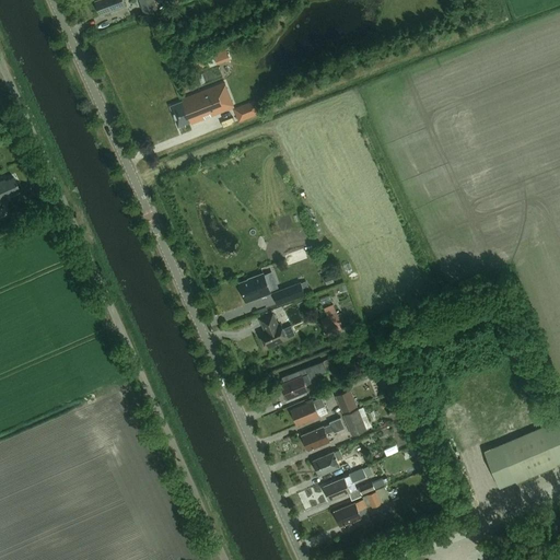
[(100,0),(101,0),(95,2),(101,16),(126,7),(124,1),(126,0),(100,0)]
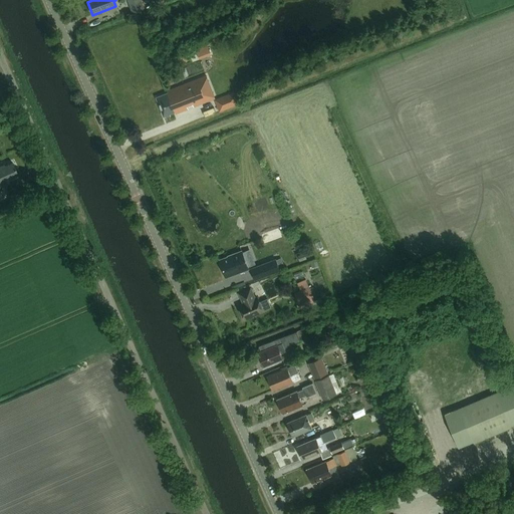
[(145,9),(141,0),(126,0),(133,14),(145,9)]
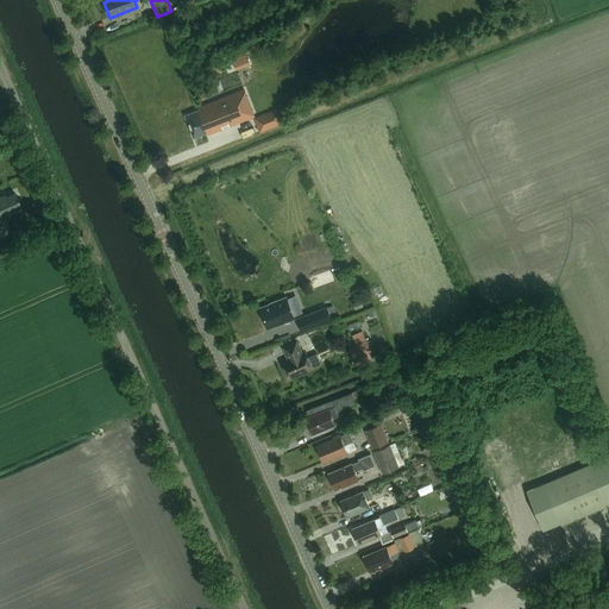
[(250,66),(245,54),(232,58),(237,70),(250,66)]
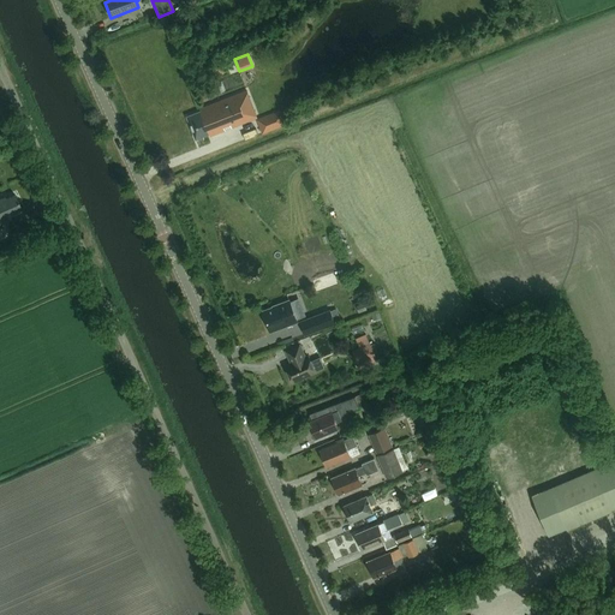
[(257,119),(246,91),(199,111),(210,137),(226,131),(224,127),(231,125),(232,129),(257,119)]
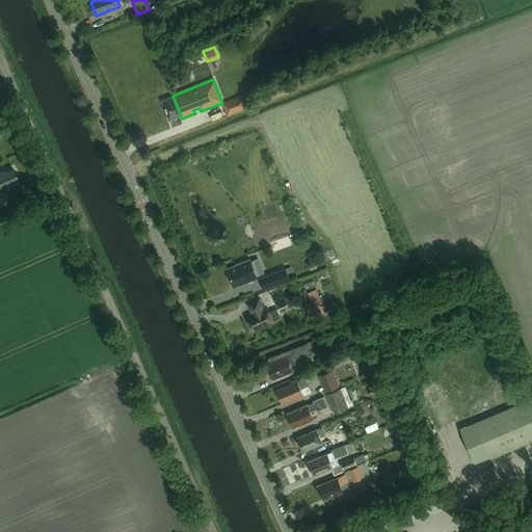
[(243,98),(223,106),(228,116),(247,108),(244,101),(243,98)]
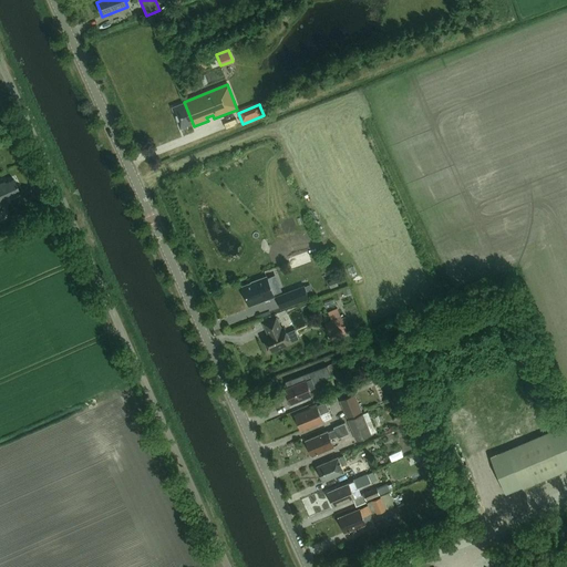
[(0,206),(9,203),(8,198),(20,193),(14,181),(7,184),(6,182),(0,183),(0,206)]
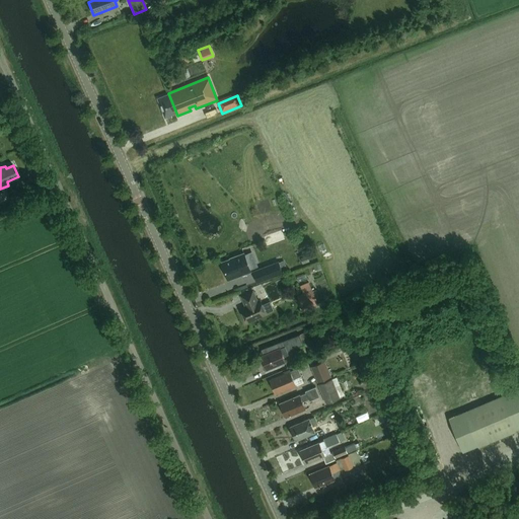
[(310,252),(302,256),(304,263),(312,260),(310,252)]
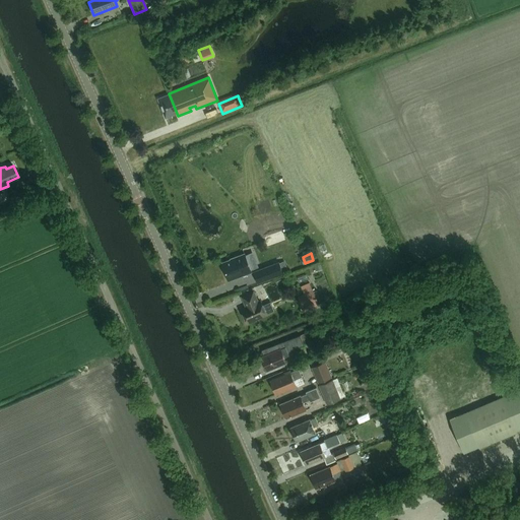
[(229,280),(246,273),(251,271),(245,254),(231,260),(231,262),(222,265),(229,280)]
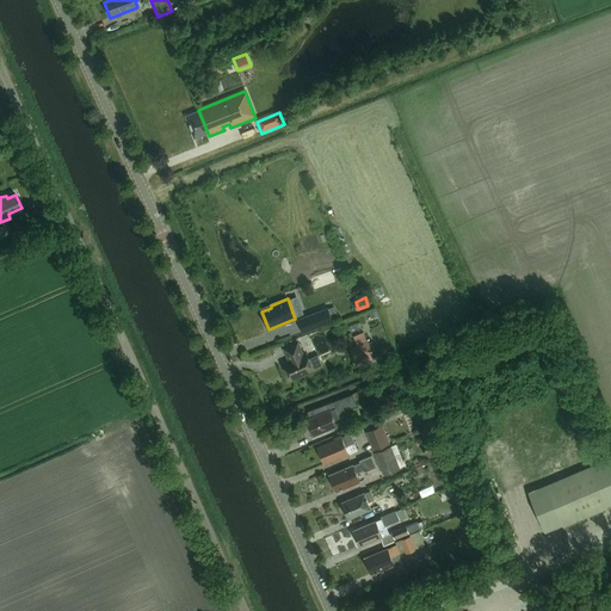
[(328,308),(297,320),(303,334),(334,322),(333,321),(338,319),(334,307),(328,309),(328,308)]
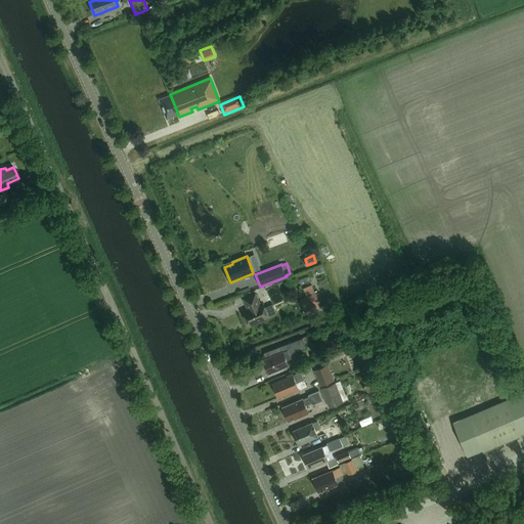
[(303,289),(306,297),(300,299),(305,310),(319,304),(315,293),(311,286),(303,289)]
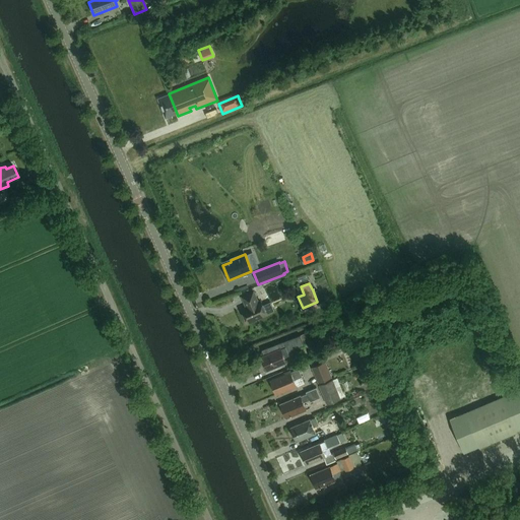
[(253,293),(242,298),(245,305),(246,304),(248,308),(242,310),(248,324),(266,316),(260,302),(258,303),(253,293)]
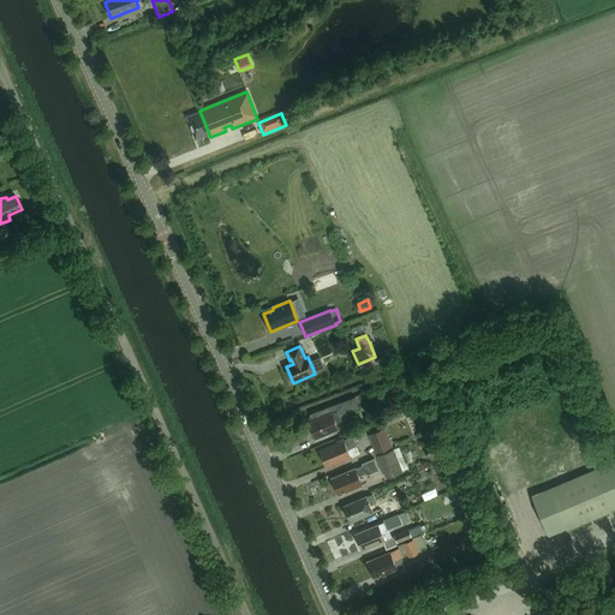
[(316,440),(339,430),(335,422),(341,419),(340,417),(360,410),(356,398),(306,417),(316,440)]
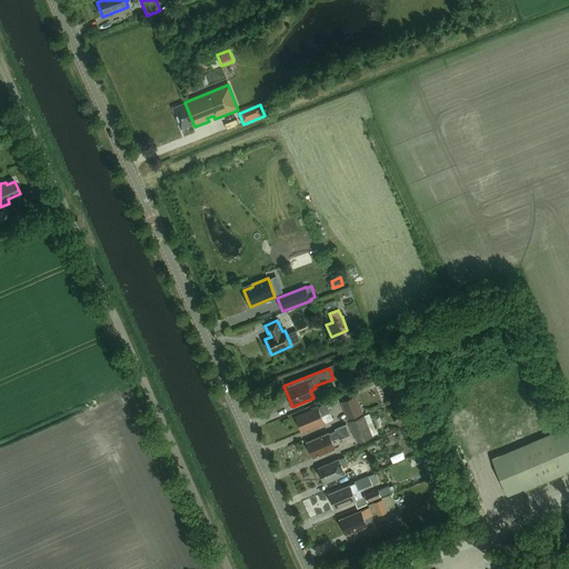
[(349,421),(363,415),(357,397),(341,403),(349,421)]
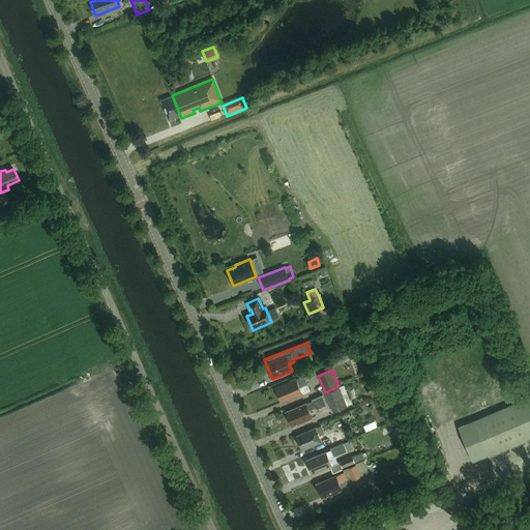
[(291,381),(291,382),(276,388),(283,403),(302,394),(300,388),(307,385),(304,377),(296,380),(296,378),(291,381)]
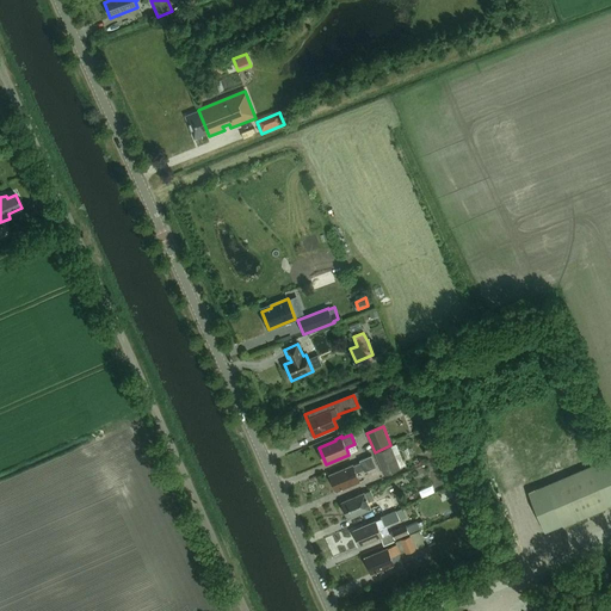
[(384,476),(400,470),(399,468),(405,466),(396,445),(375,454),(384,476)]
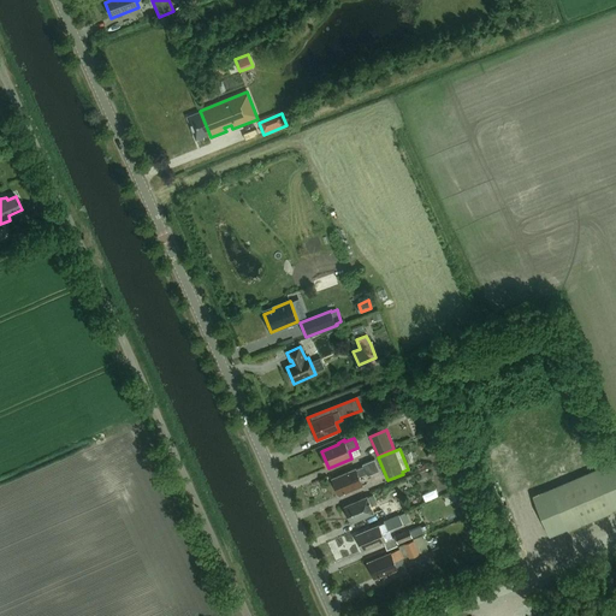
[(379,472),(375,460),(362,465),(363,467),(356,471),(356,469),(332,479),(339,496),(342,496),(363,487),(362,486),(359,478),(367,475),(367,477),(379,472)]
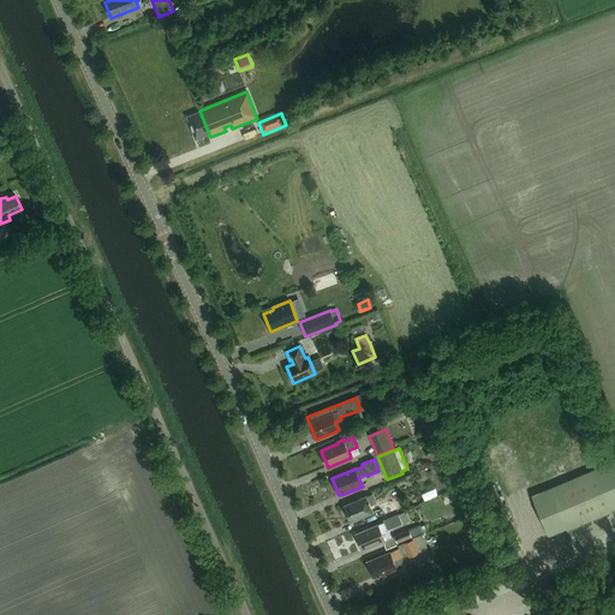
[(611,513),(610,509),(614,507),(614,463),(593,472),(549,491),(532,499),(549,536),(566,529),(569,536),(590,526),(589,524),(611,513)]
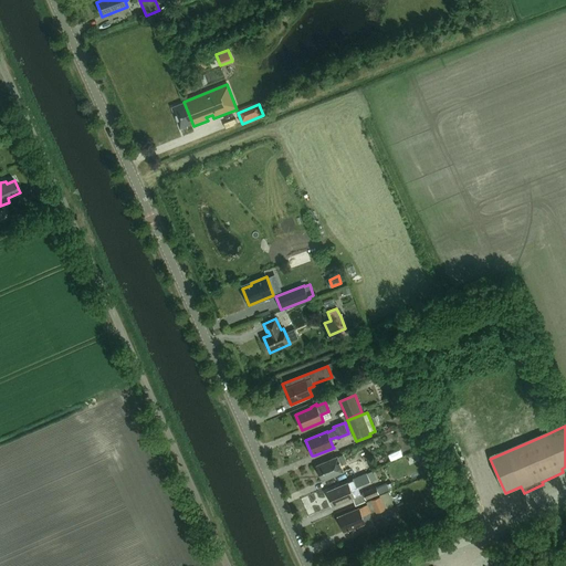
[(337,458),(316,467),(317,467),(323,481),(344,472),(341,465),(346,462),(343,456),(338,458),(337,458)]
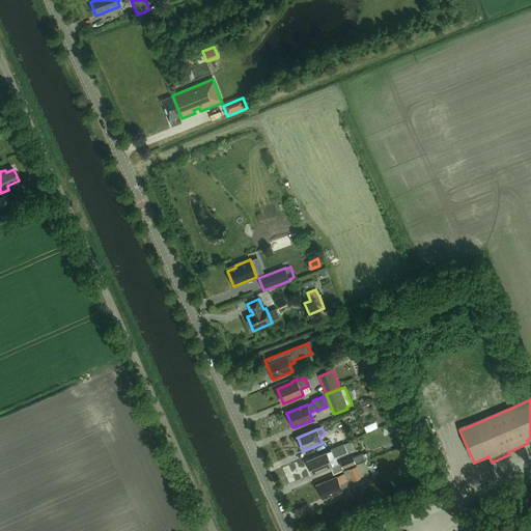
[(343,443),(339,434),(329,438),(333,446),(343,443)]
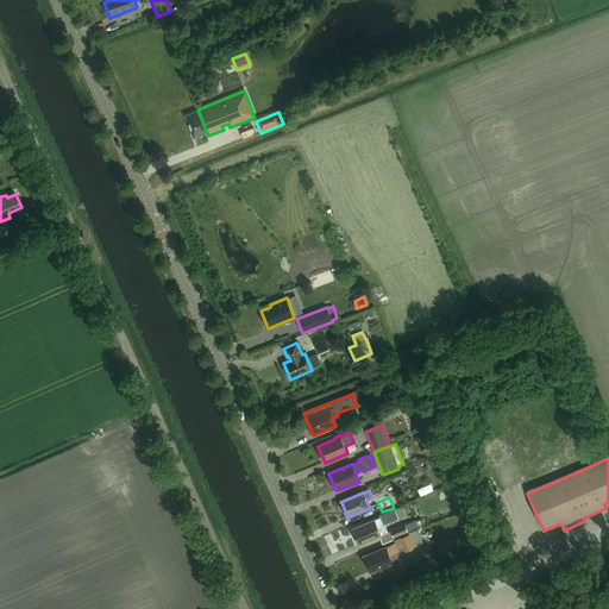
[(359,545),(382,537),(381,535),(388,532),(385,526),(399,520),(395,510),(380,516),(381,518),(375,520),(352,529),(359,545)]
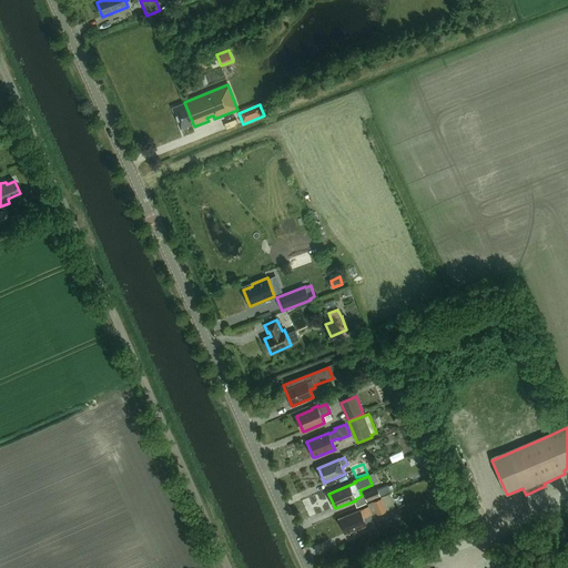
[(388,487),(387,485),(364,494),(367,503),(391,493),(391,494),(395,492),(393,485),(388,487)]
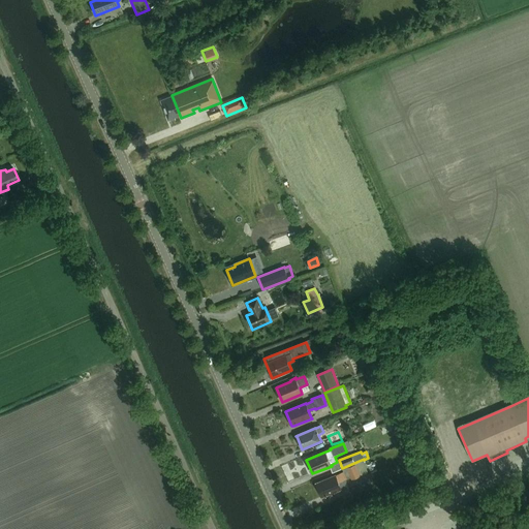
[(368,473),(364,461),(342,470),(343,472),(316,484),(322,498),(342,489),(339,483),(350,478),(351,480),(368,473)]
